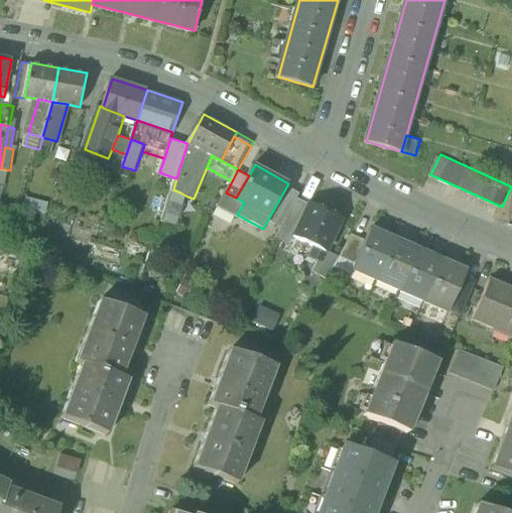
[(269,218),(283,226),(298,198),(301,193),(287,185),(269,218)]
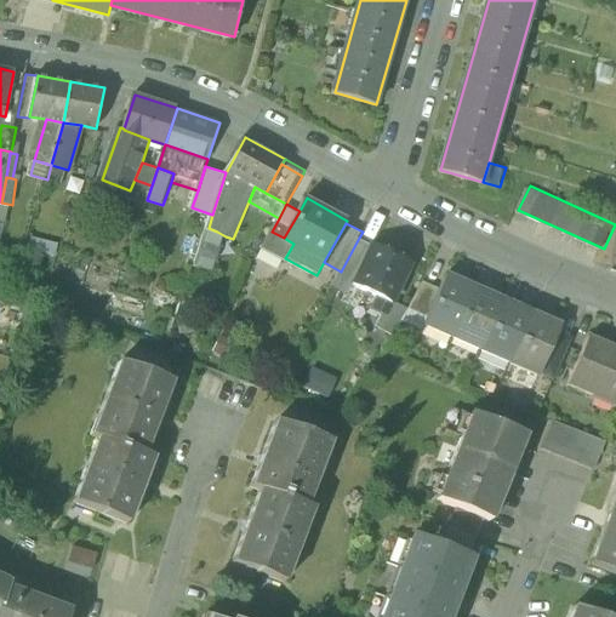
[(197,266),(206,268),(217,232),(209,228),(197,266)]
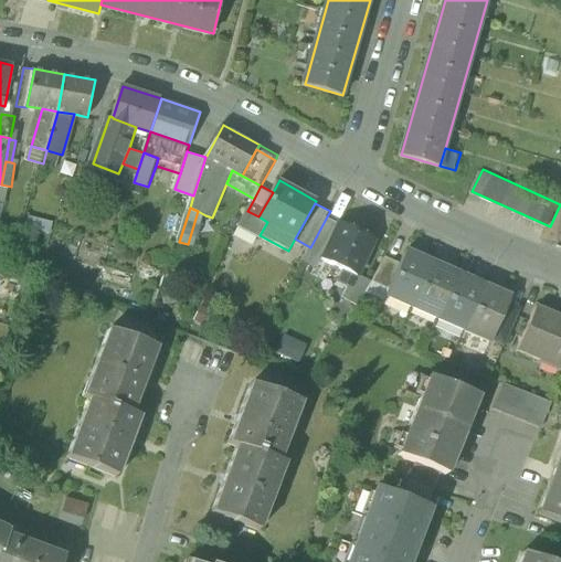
[(196,246),(205,215),(198,211),(188,244),(196,246)]
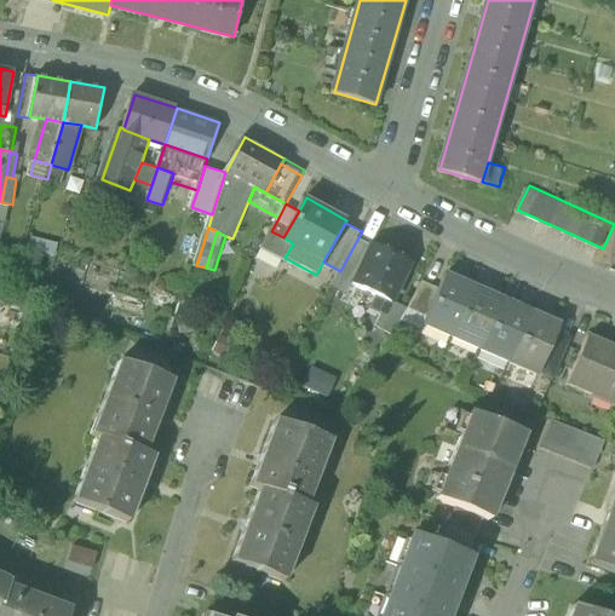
[(283,237),(271,231),(263,245),(285,258),(293,243),(283,237)]
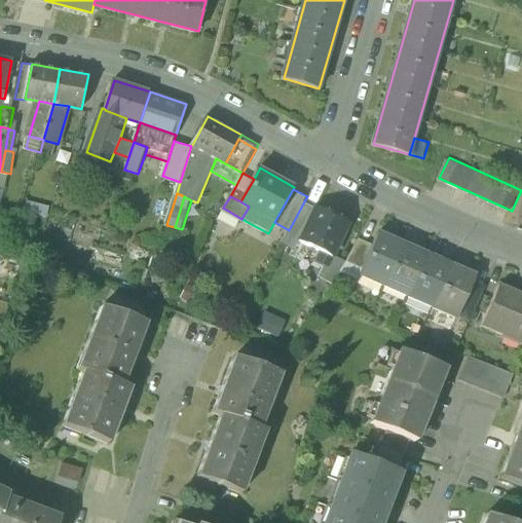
[(29,198),(26,210),(49,216),(52,204),(29,198)]
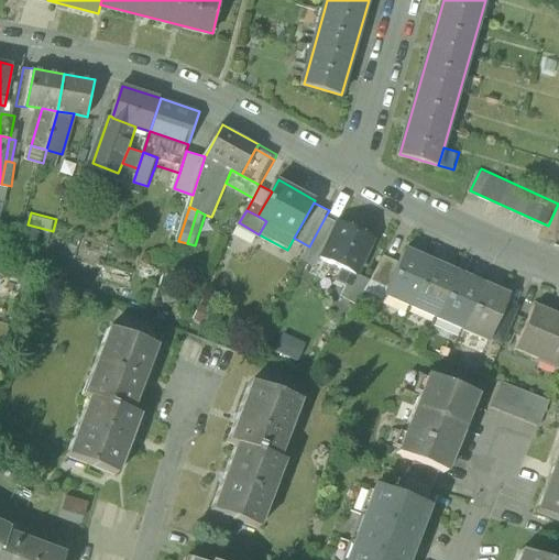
[(340,222),(326,216),(309,246),(308,249),(324,256),(340,222)]
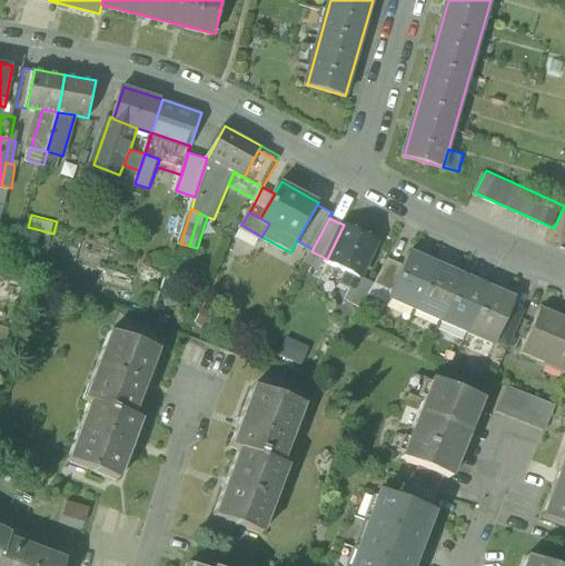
[(327,259),(359,275),(360,276),(377,241),(344,225),(327,259)]
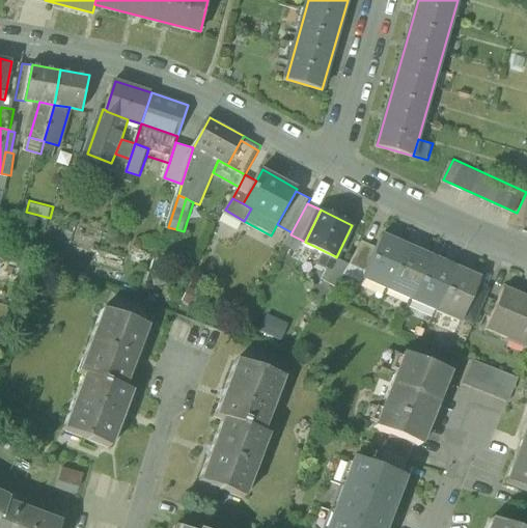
[(364,277),(389,287),(408,246),(383,234),(378,247),(367,271),(364,277)]
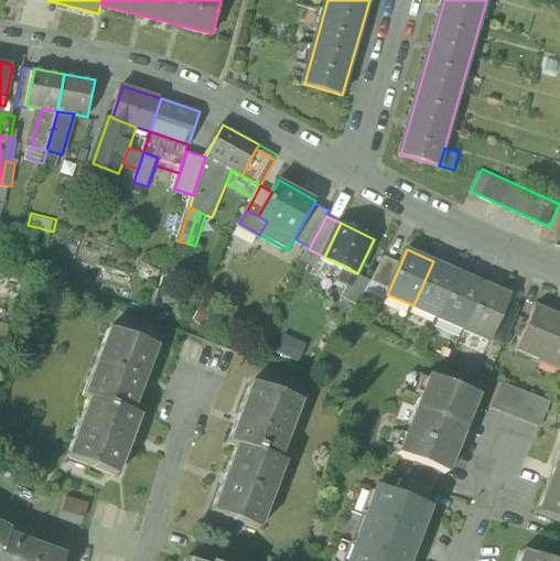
[(373,281),(390,288),(401,262),(387,256),(373,281)]
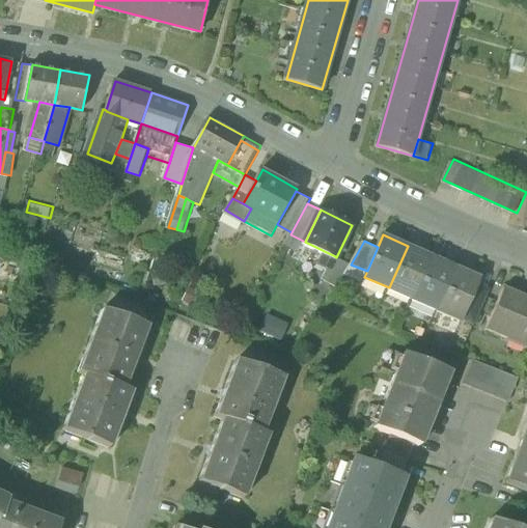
[(389,287),(414,299),(433,256),(408,246),(389,287)]
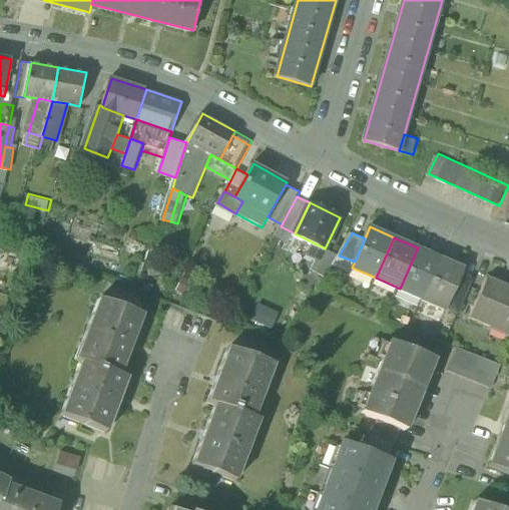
[(339,256),(325,248),(324,247),(314,268),(328,276),(334,265),(339,256)]
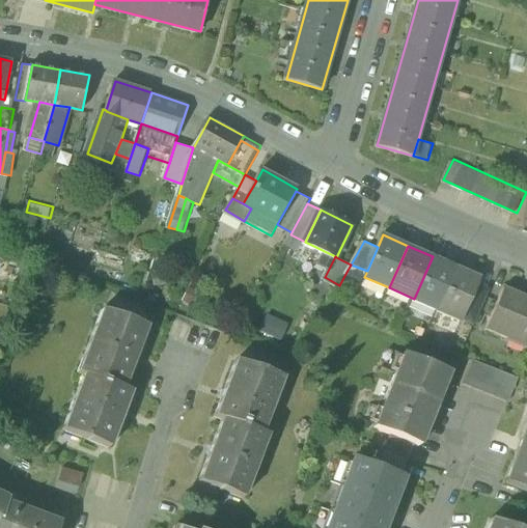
[(414,299),(439,309),(458,268),(433,256),(414,299)]
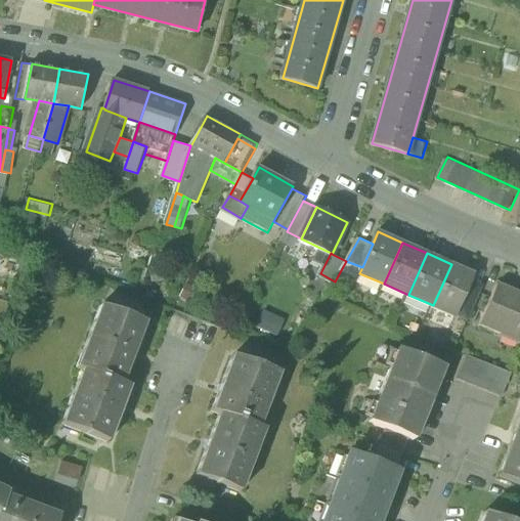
[(346,261),(341,270),(357,277),(359,273),(362,267),(346,261)]
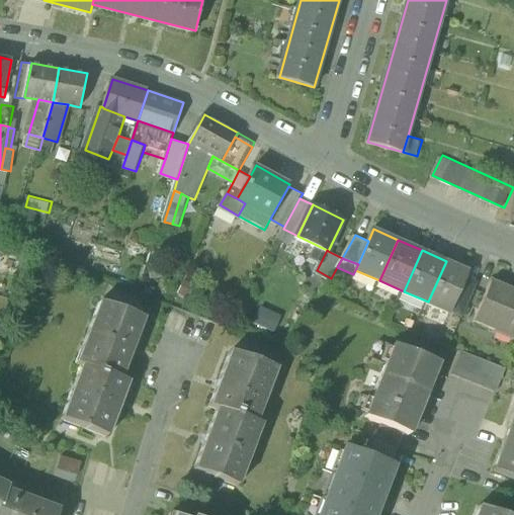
[(469,271),(446,261),(428,302),(451,313),(456,302),(467,277),(469,271)]
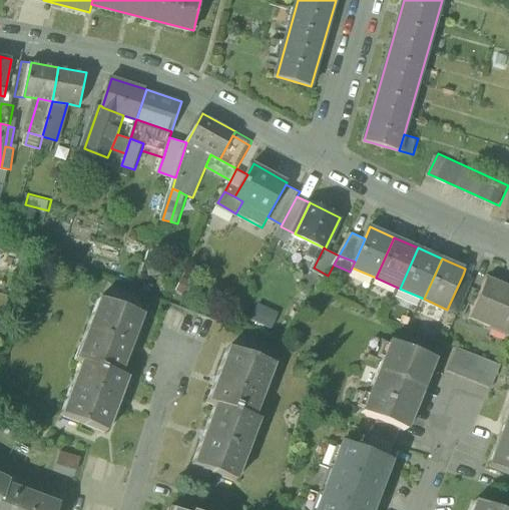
[(452,299),(464,304),(474,280),(463,275),(452,299)]
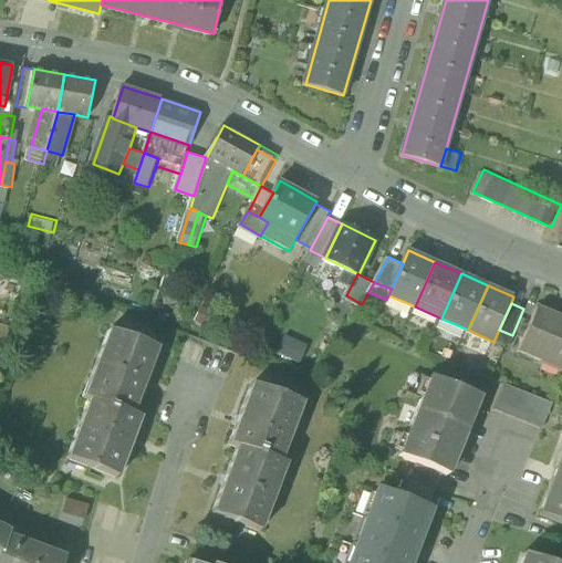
[(561,316),(561,318),(539,309),(521,350),(544,360),(545,358),(561,365),(561,316)]
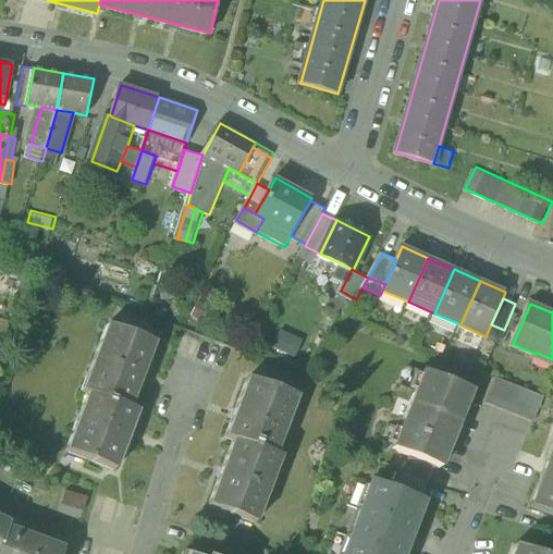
[(69,450),(118,468),(139,409),(131,406),(156,341),(110,323),(85,390),(90,391),(69,450)]
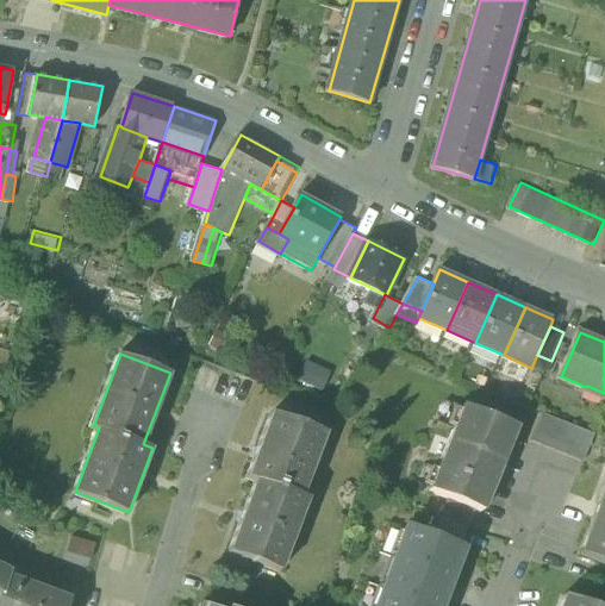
[(335,369),(310,358),(300,379),(325,389),(335,369)]
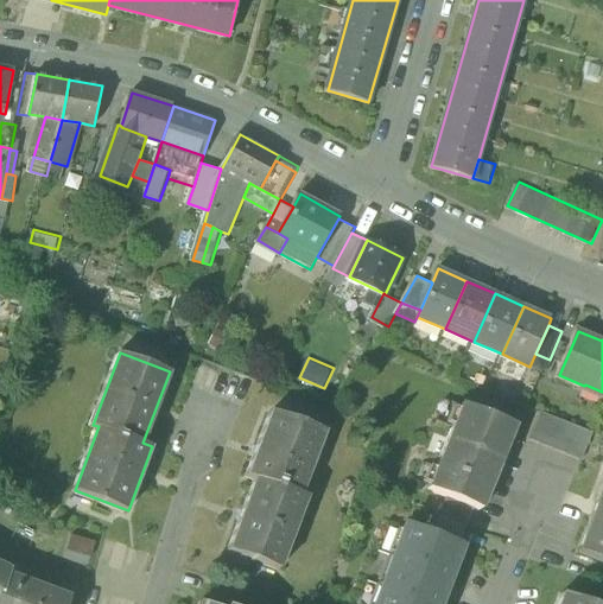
[(430,487),(483,508),(516,425),(463,404),(430,487)]
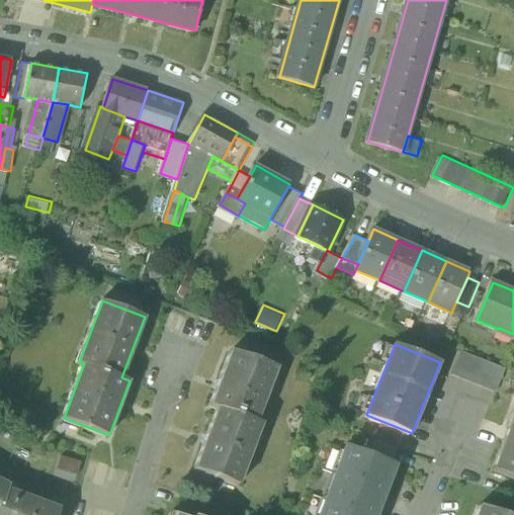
[(196,467),(239,484),(262,423),(257,421),(277,365),(233,349),(212,404),(219,407),(196,467)]
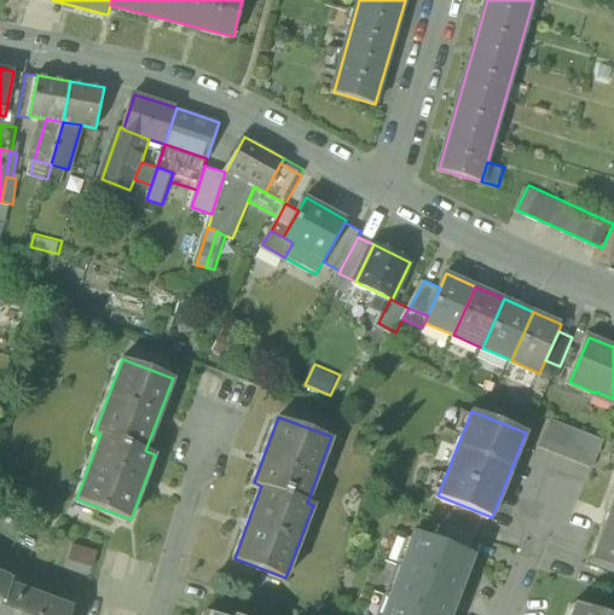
[(542,445),(596,465),(607,439),(552,417),(542,445)]
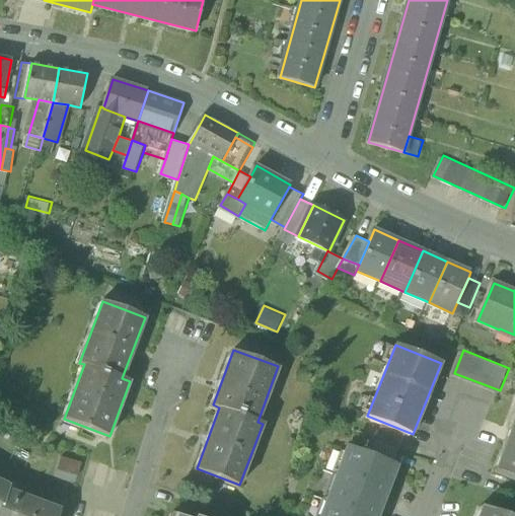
[(514,424),(497,469),(514,476),(514,424)]
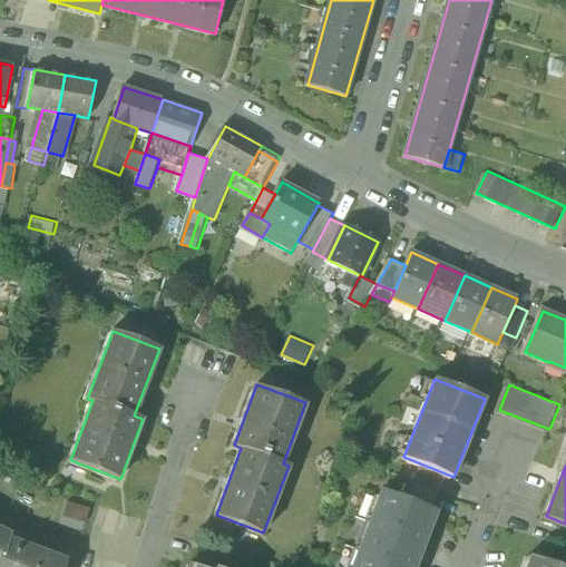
[(419,472),(415,484),(439,494),(443,481),(419,472)]
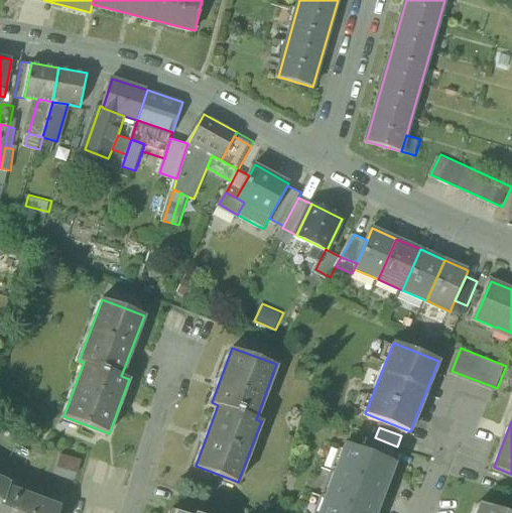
[(393,457),(397,446),(375,437),(371,449),(393,457)]
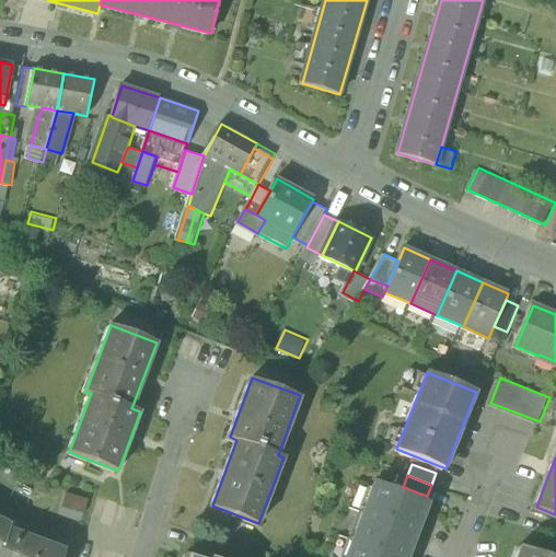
[(403,556),(425,502),(375,484),(347,556),(403,556)]
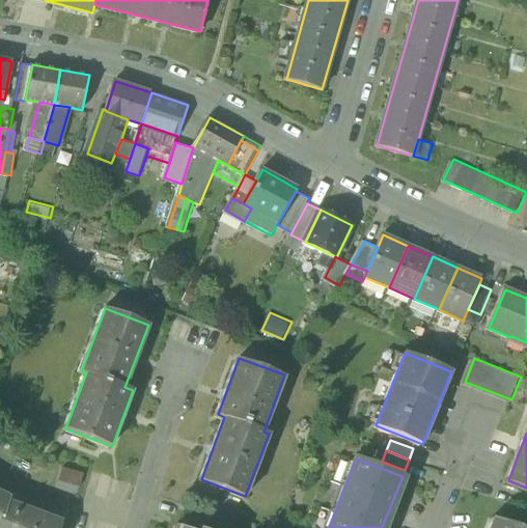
[(60,485),(83,491),(88,470),(65,464),(60,485)]
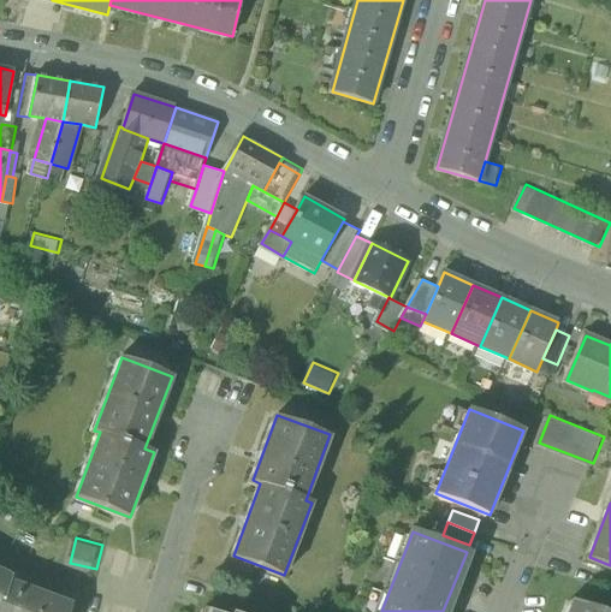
[(0,604),(9,583),(11,578),(0,572),(0,604)]
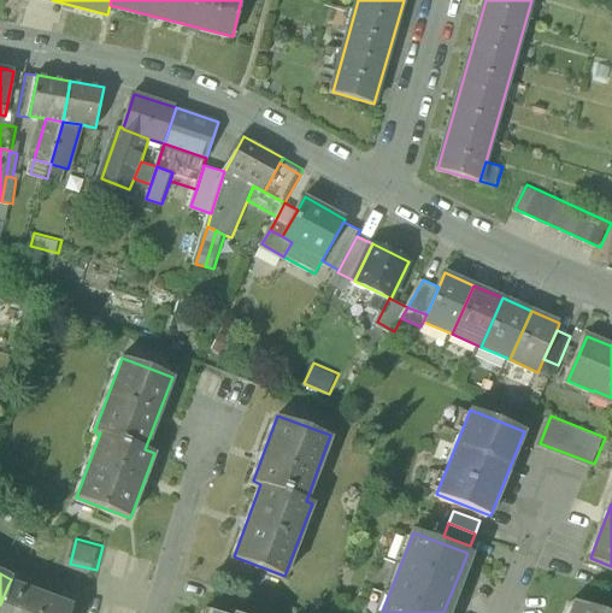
[(65,612),(69,606),(9,584),(0,605),(0,612),(65,612)]
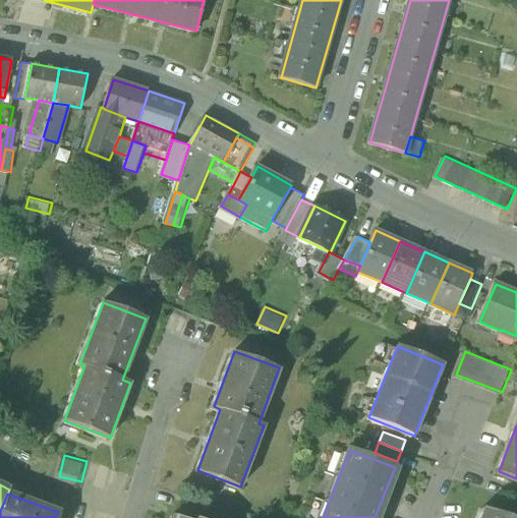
[(481,517),(513,517),(485,508),(481,517)]
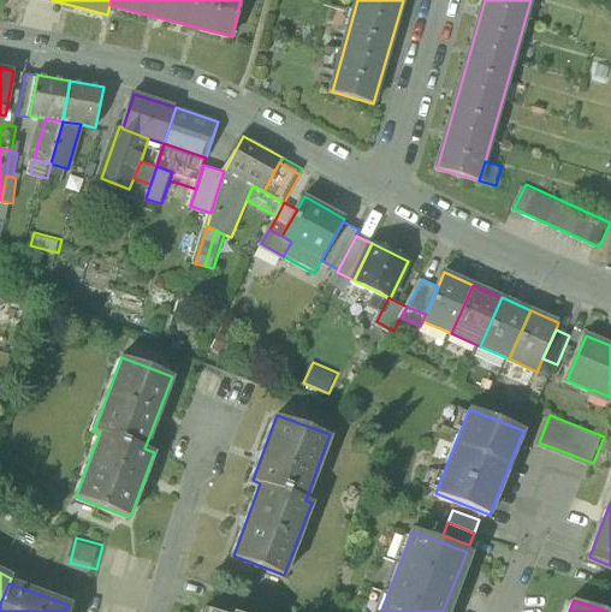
All buildings are outlined.
